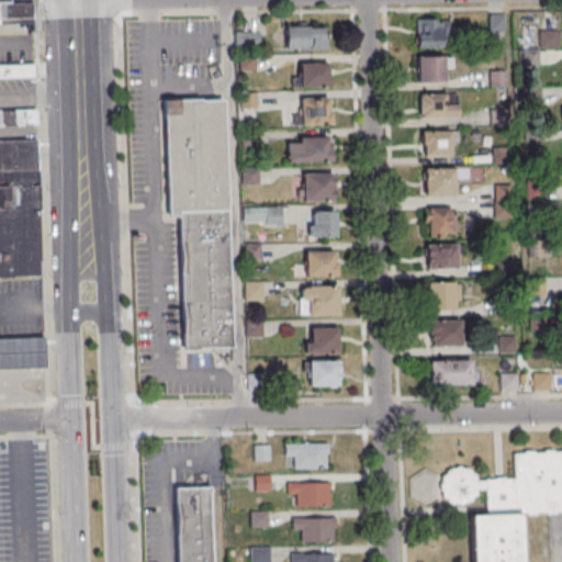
[(0,2),(10,2),(32,1),(33,22),(0,23),(0,2)]
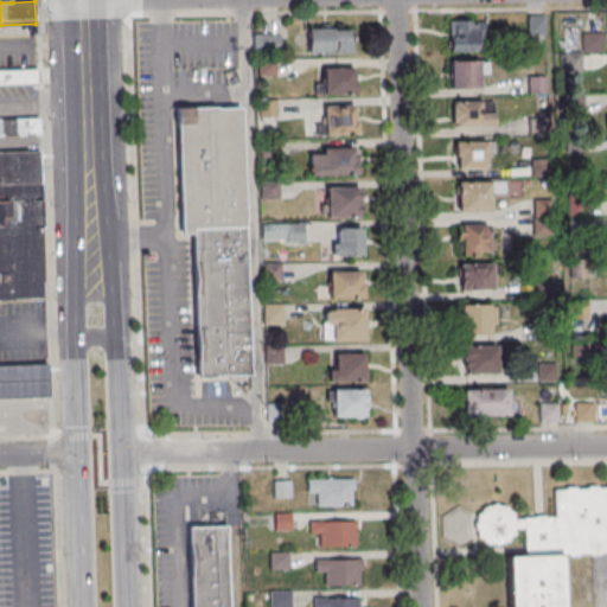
[(485,23),(449,23),(449,52),(485,52),(485,23)]
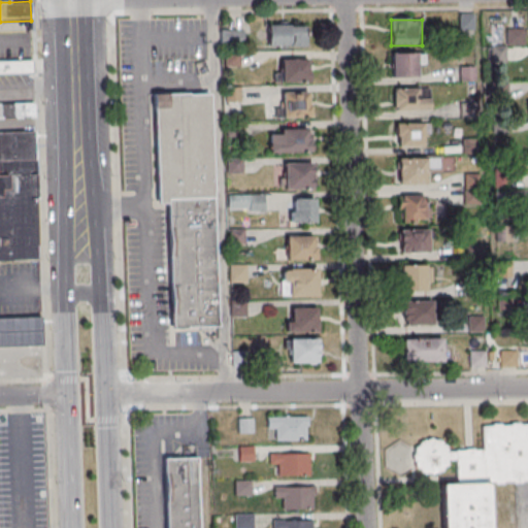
[(267,25),(267,46),(305,46),(305,25),(267,25)]
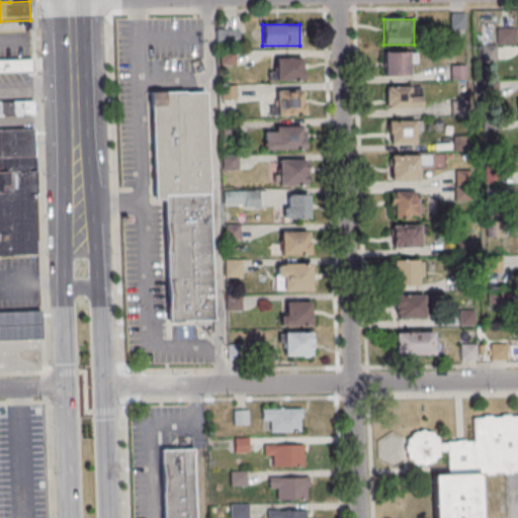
[(514,45),(514,27),(497,27),(497,45),(514,45)]
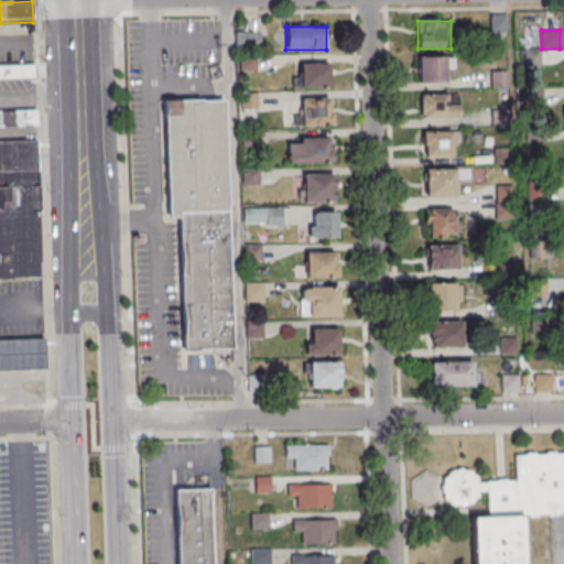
[(418,57),(418,83),(451,83),(451,57),(418,57)]
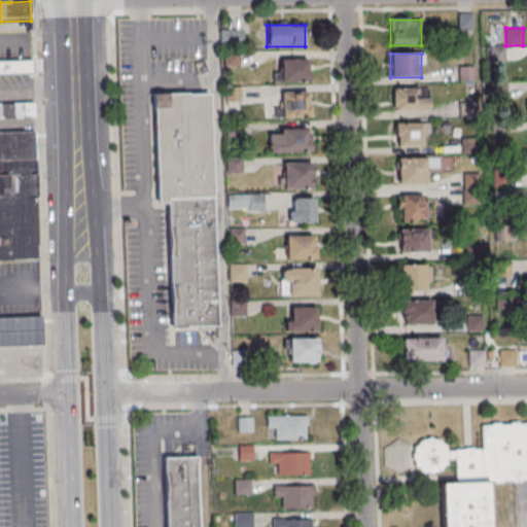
[(308,80),(308,59),(277,59),(277,80),(308,80)]
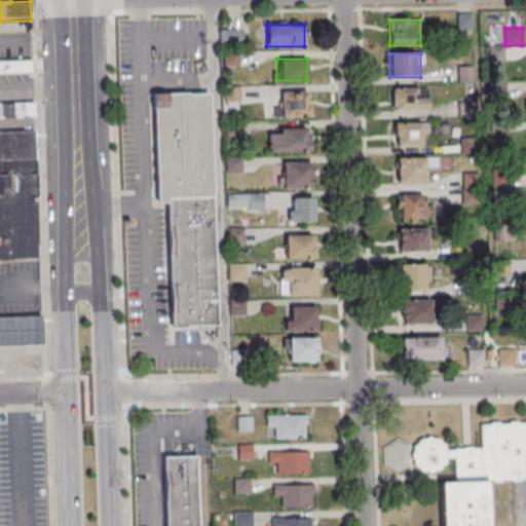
[(0,60),(30,60),(30,72),(0,72),(0,60)]
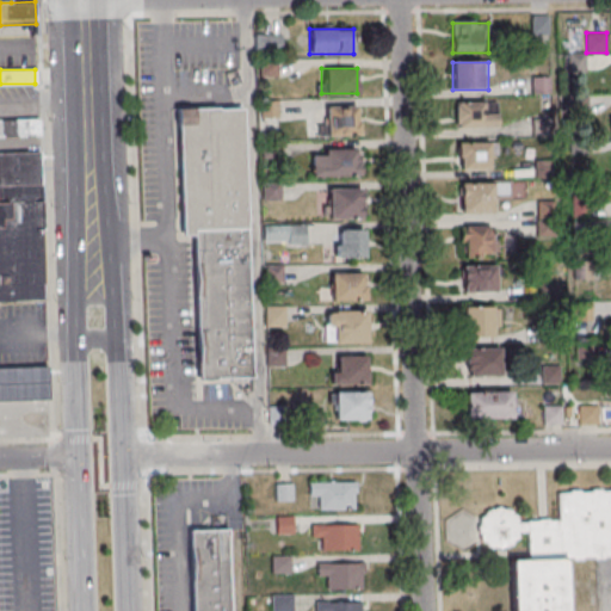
[(455,128),(498,128),(498,113),(486,113),(486,103),(455,103),(455,128)]
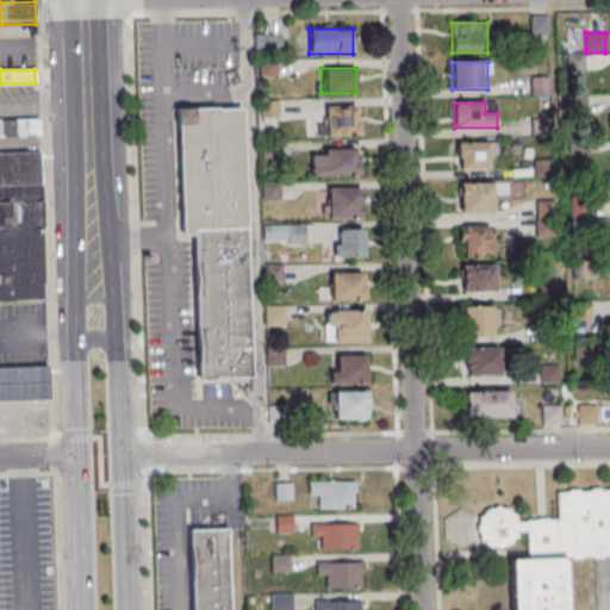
[(321,106),(321,136),(359,136),(359,106),(321,106)]
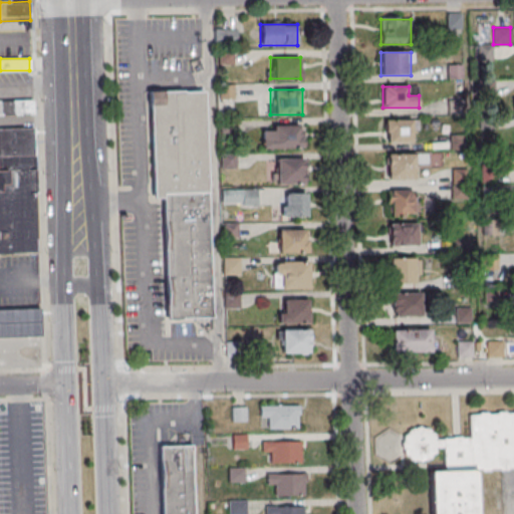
[(200,94),(179,94),(179,93),(146,94),(149,201),(160,200),(164,321),(208,320),(200,94)]
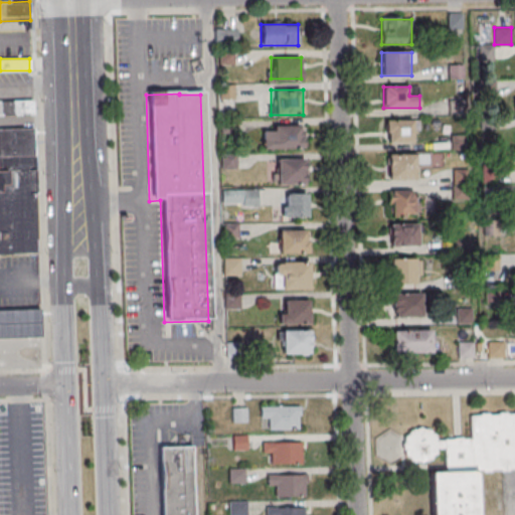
[(0,100),(32,100),(32,114),(0,114),(0,100)]
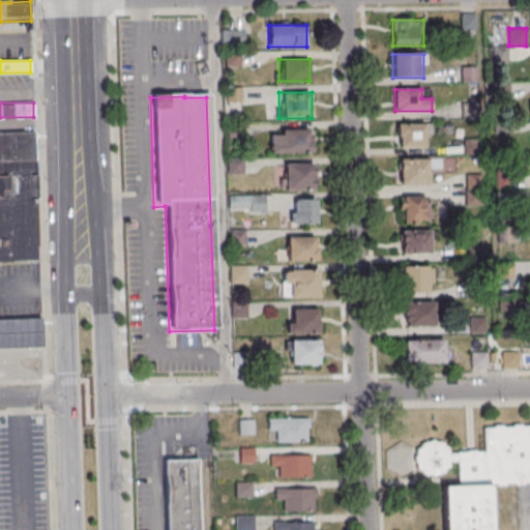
[(312,129),(270,129),(270,152),(312,152),(312,129)]
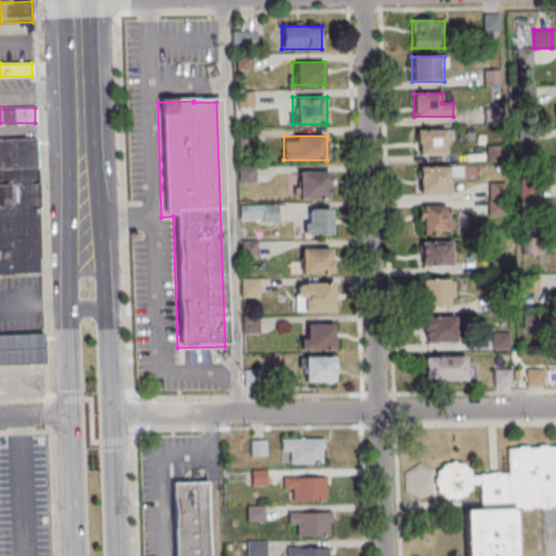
[(36,166),(0,167),(0,138),(35,138),(36,166)]
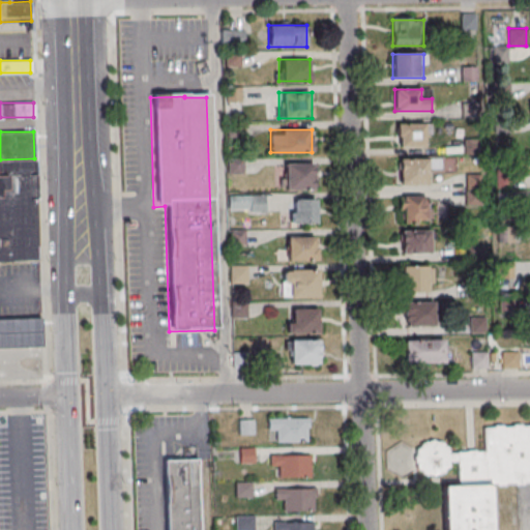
[(399,185),(428,184),(428,171),(455,171),(455,157),(399,158),(399,185)]
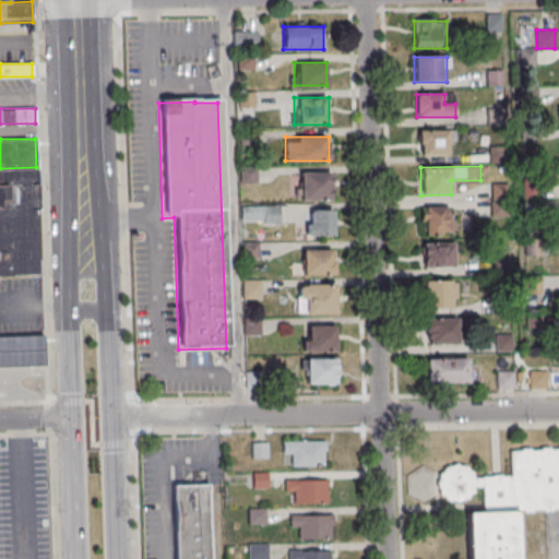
[(0,168),(36,167),(37,183),(0,183),(0,168)]
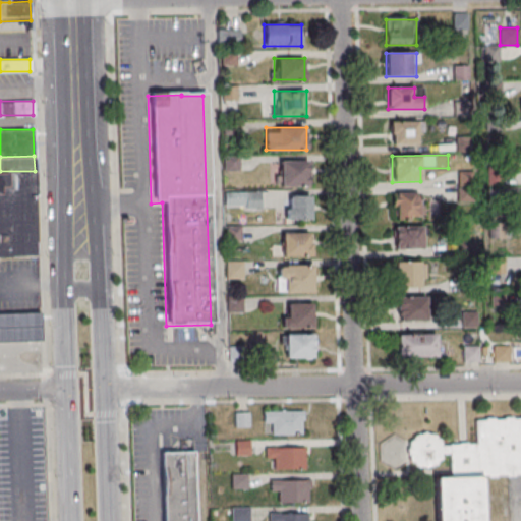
[(307,161),(280,161),(280,186),(307,186),(307,161)]
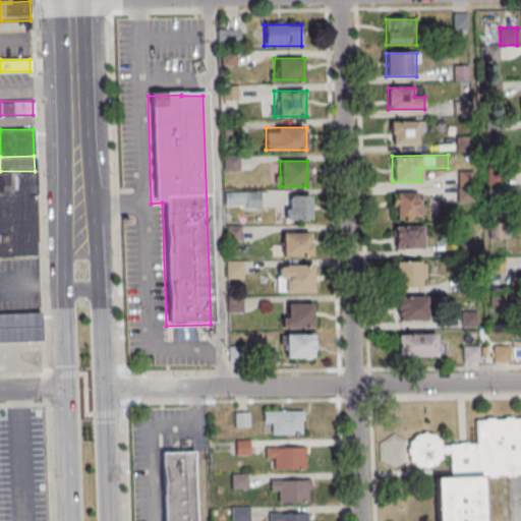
[(0,171),(0,193),(36,192),(35,171),(0,171)]
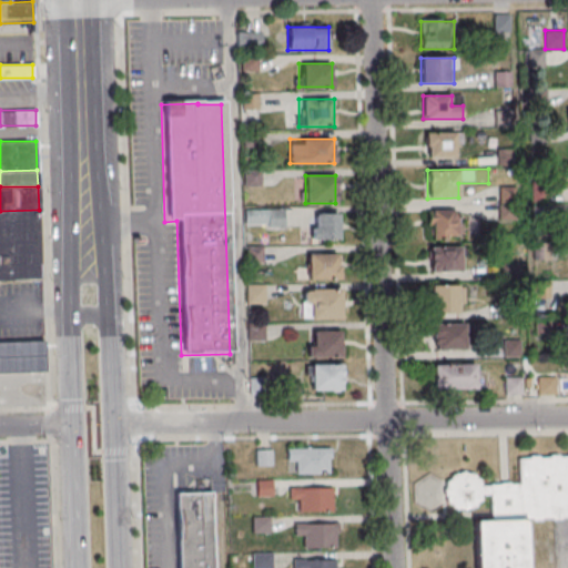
[(39,210),(0,211),(0,280),(40,279),(39,210)]
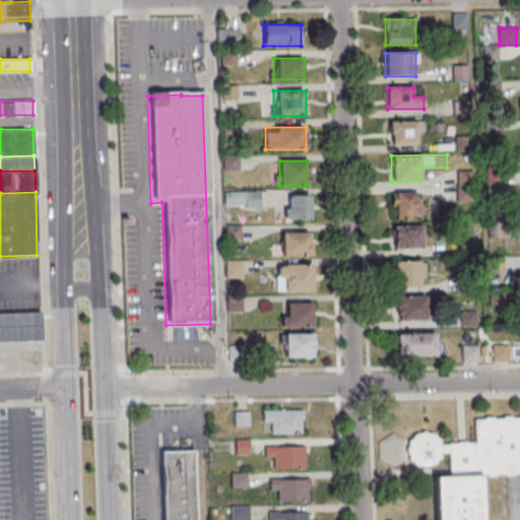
[(391,192),(391,218),(418,218),(418,192),(391,192)]
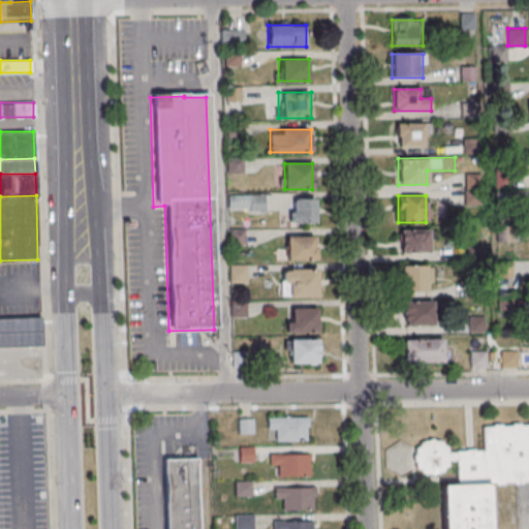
[(315,223),(315,198),(291,198),(291,223),(315,223)]
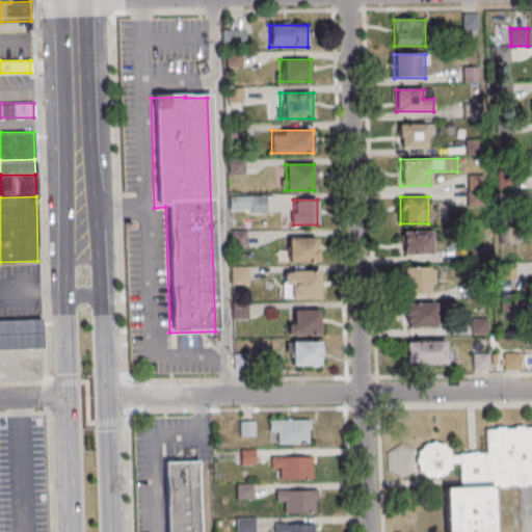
[(431,255),(431,231),(402,231),(402,255),(431,255)]
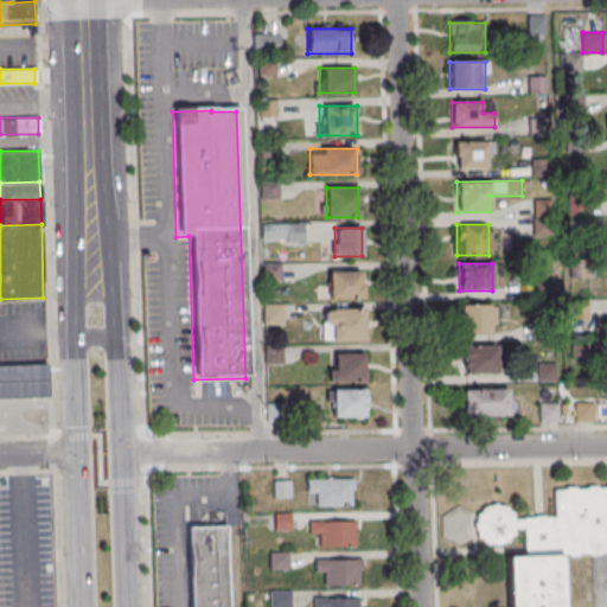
[(363,272),(330,272),(330,287),(321,287),(321,298),(363,298),(363,272)]
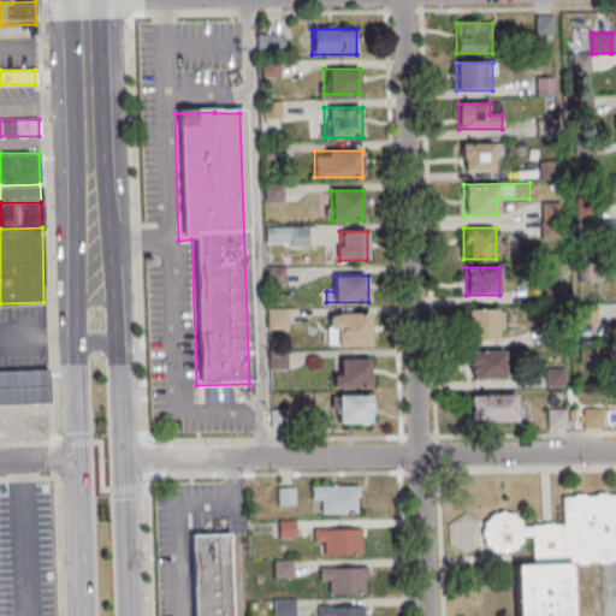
[(496,309),(471,309),(471,339),(496,339),(496,309)]
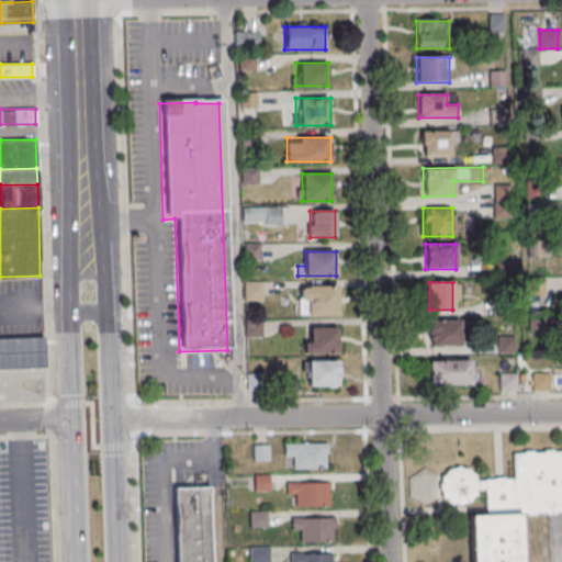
[(337,285),(299,285),(299,315),(337,315),(337,285)]
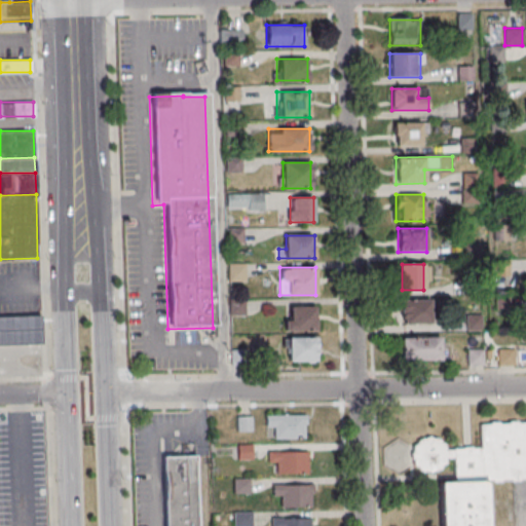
[(401,300),(401,325),(431,325),(431,300),(401,300)]
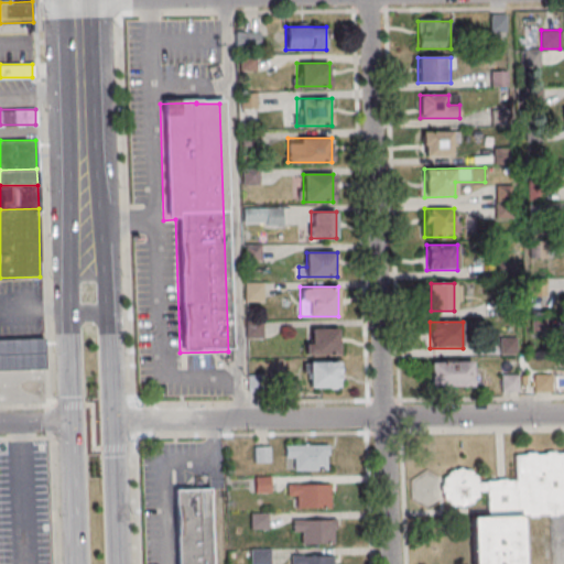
[(338,328),(306,328),(306,354),(338,354),(338,328)]
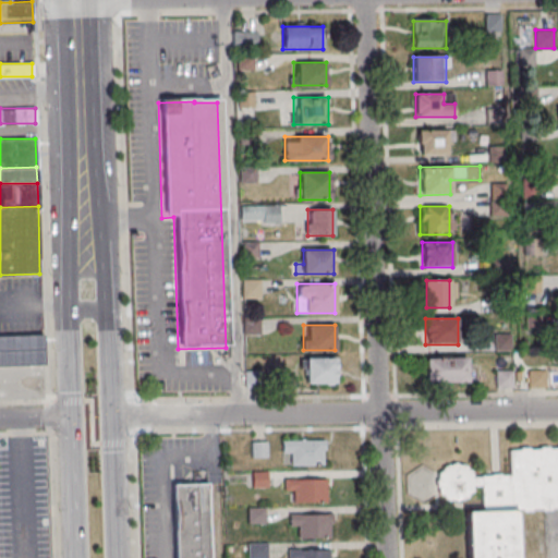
[(0,334),(43,334),(43,364),(0,364),(0,334)]
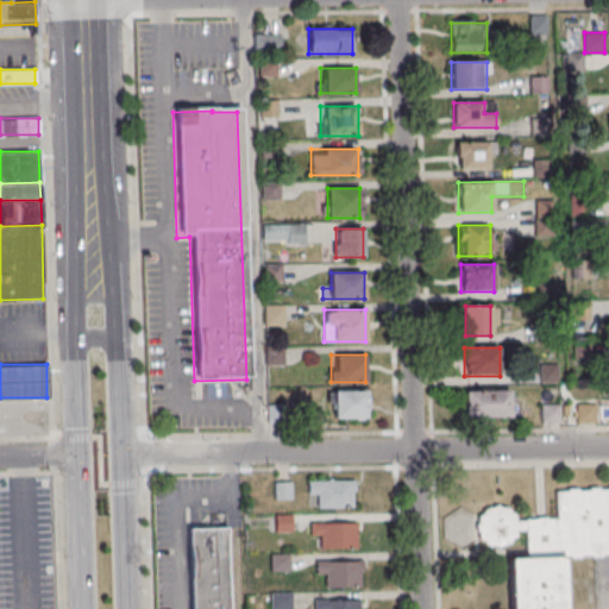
[(334,419),(366,419),(366,390),(334,390),(334,419)]
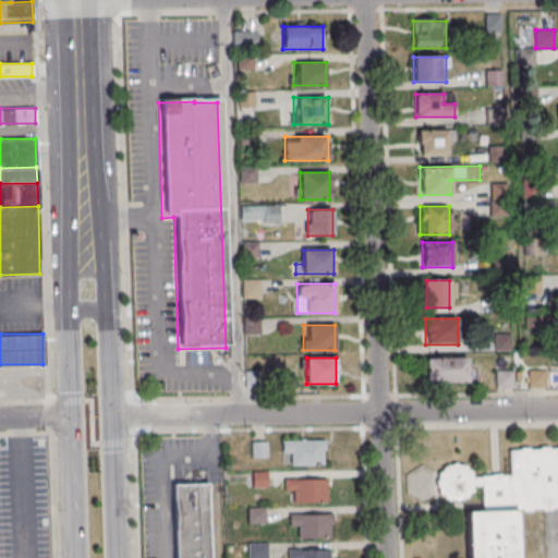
[(425,359),(425,383),(468,383),(468,359),(425,359)]
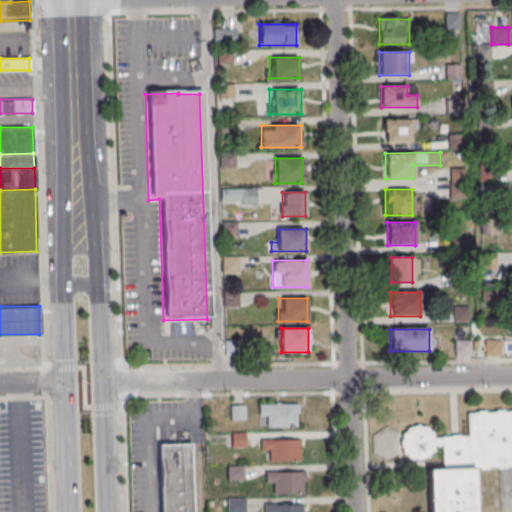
[(500,342),(486,342),(486,355),(500,355),(500,342)]
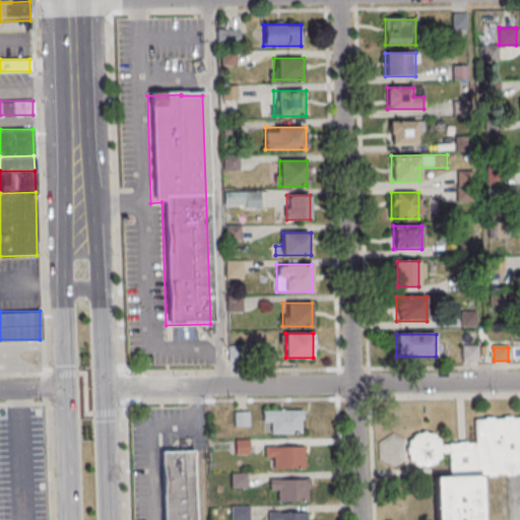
[(474,360),(474,348),(464,348),(464,360),(474,360)]
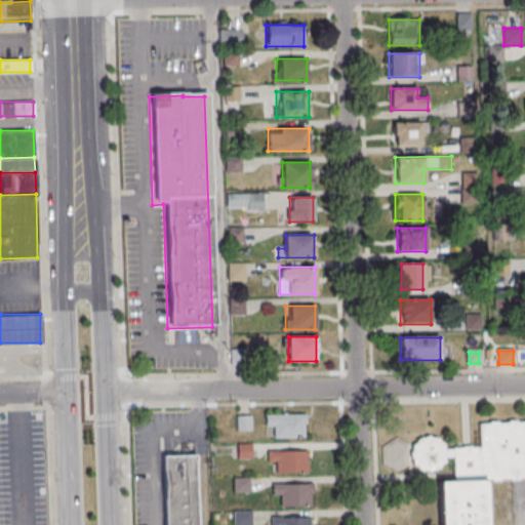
[(305,413),(266,413),(266,427),(274,427),(274,437),(305,437),(305,413)]
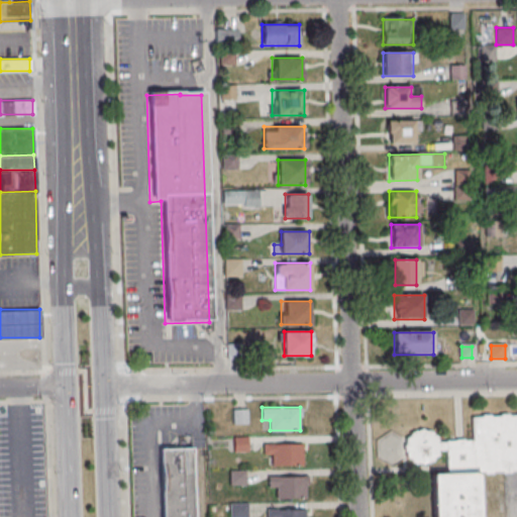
[(247,408),(233,408),(233,424),(247,424),(247,408)]
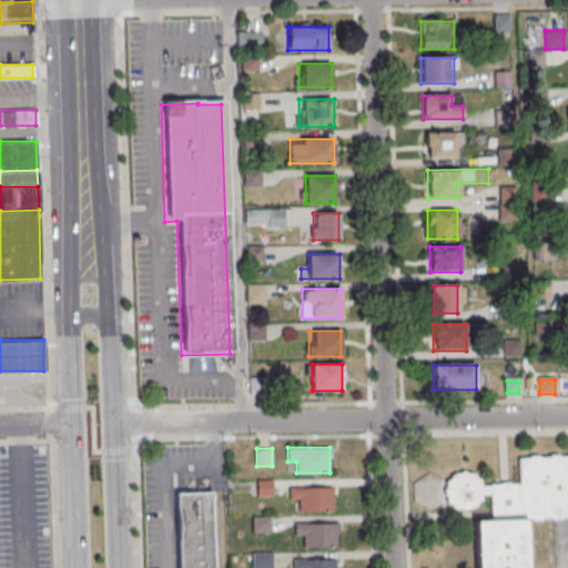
[(472,567),(469,519),(488,518),(487,495),(479,496),(479,501),(463,513),(444,503),(443,482),(460,470),(479,480),(479,486),(517,485),(516,458),(567,455),(567,517),(523,520),(525,567),(472,567)]
